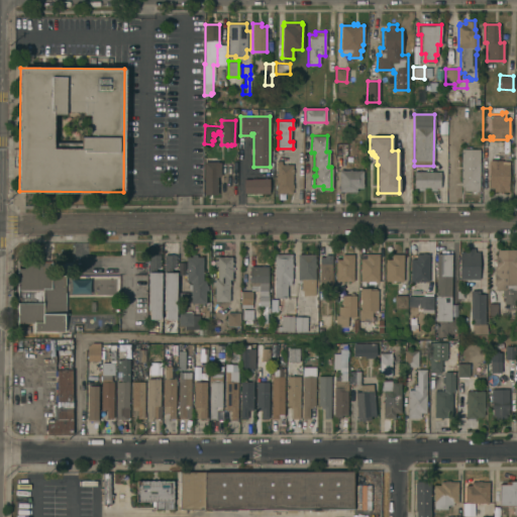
[(511,154),(500,154),(500,153),(491,153),(491,140),(510,140),(511,154)]
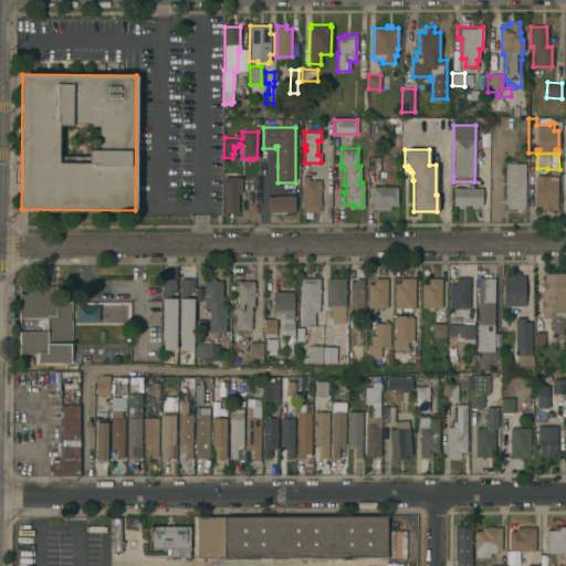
[(524,209),(507,209),(507,203),(504,203),(505,163),(525,163),(524,209)]
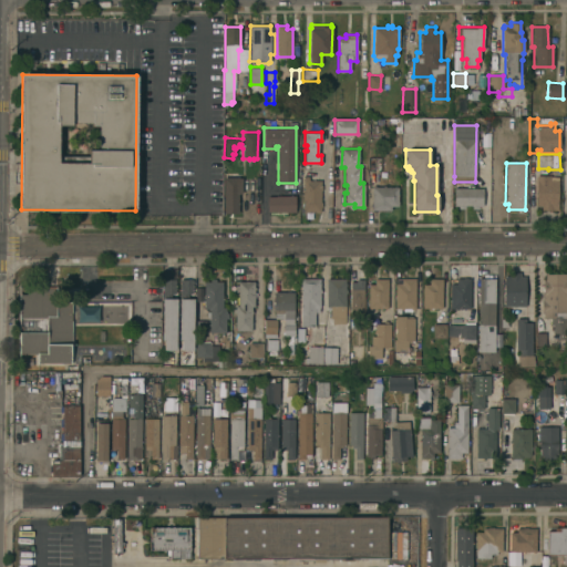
[(241,193),(238,193),(238,213),(223,212),(224,177),(229,177),(229,173),(236,173),(236,177),(241,177),(241,193)]
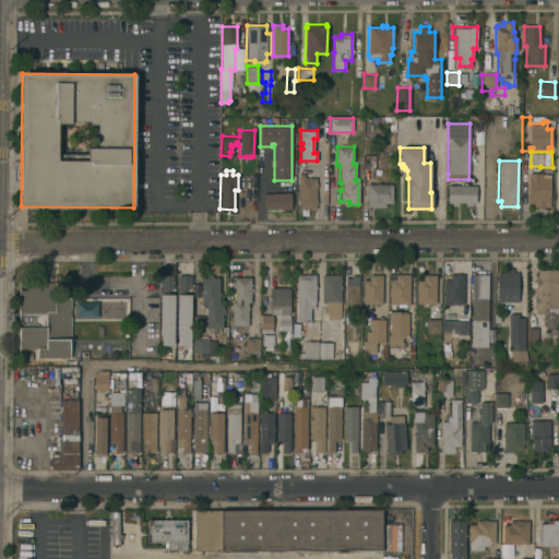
[(550,179),(554,179),(554,186),(551,186),(550,193),(549,193),(549,206),(533,206),(533,205),(530,205),(530,203),(528,203),(528,173),(543,173),(543,174),(550,174),(550,179)]
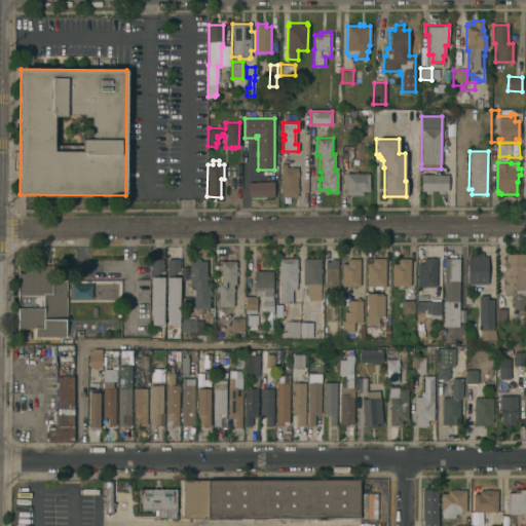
[(297,196),(280,196),(280,163),(286,163),(286,166),(297,166),(297,196)]
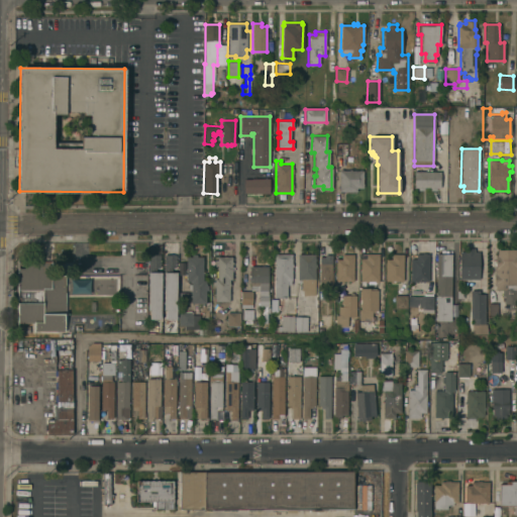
[(356,191),(338,191),(338,170),(340,170),(340,169),(342,169),(342,170),(348,170),(348,169),(351,169),(351,170),(363,170),(363,188),(356,188),(356,191)]
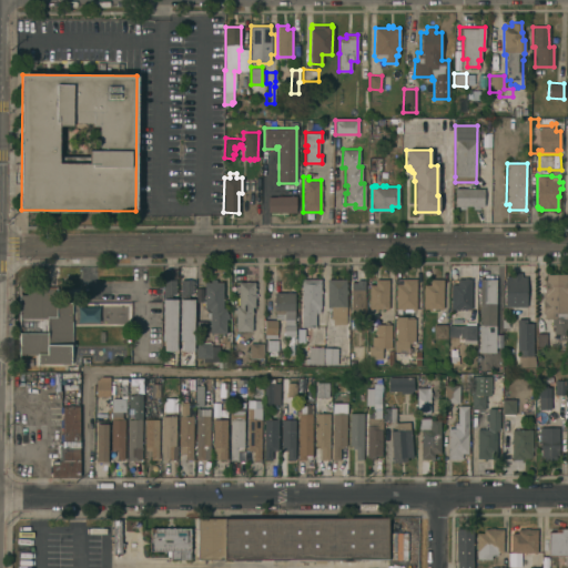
[(484,206),(479,206),(478,209),(473,209),(473,206),(465,206),(465,209),(458,209),(458,206),(454,206),(455,189),(484,189),(484,206)]
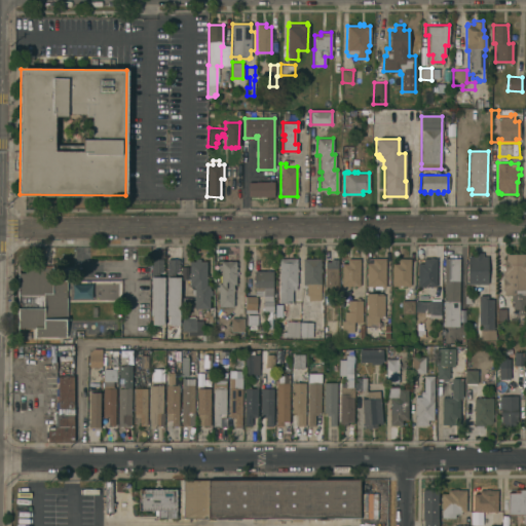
[(273,196),(256,196),(256,195),(248,195),(248,182),(255,182),(255,181),(273,181),(273,196)]
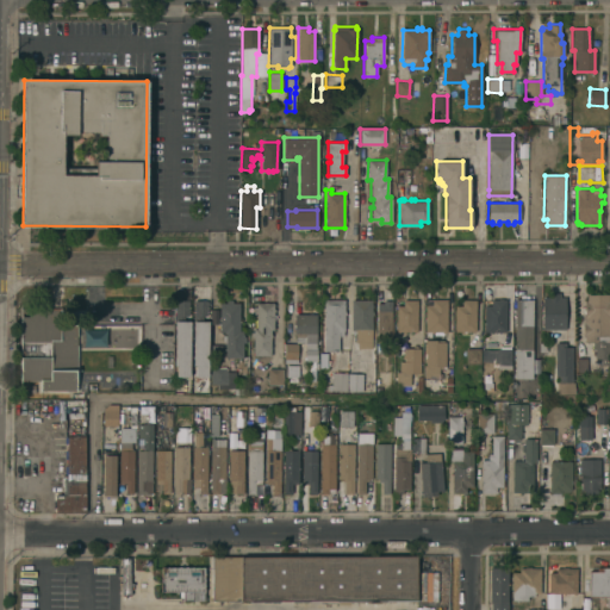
[(565,329),(542,329),(542,297),(548,297),(548,292),(559,292),(559,297),(565,297),(565,329)]
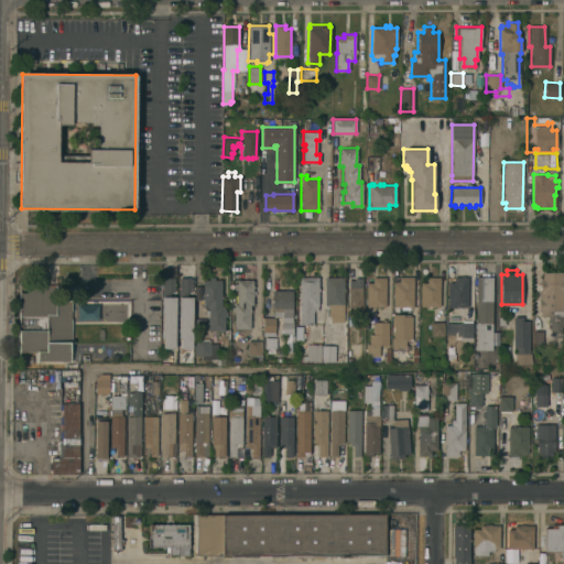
[(563,338),(554,338),(554,332),(550,332),(550,324),(548,324),(548,317),(540,317),(540,311),(539,311),(539,291),(540,291),(540,278),(542,278),(542,272),(562,272),(562,278),(563,278),(563,313),(562,313),(562,316),(563,338)]
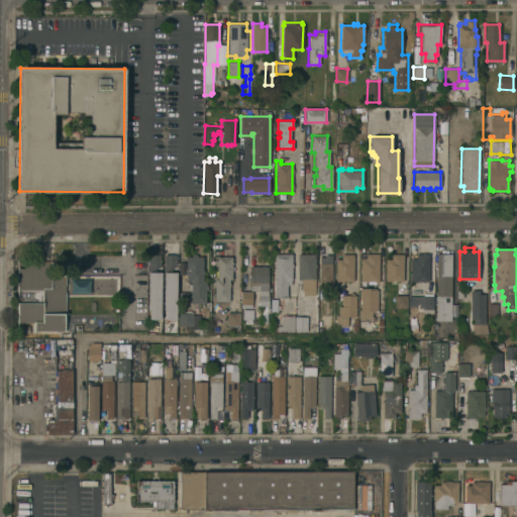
[(414,283),(414,281),(410,281),(410,259),(416,259),(416,253),(422,253),(422,252),(426,252),(426,253),(428,253),(428,281),(417,281),(417,283),(414,283)]
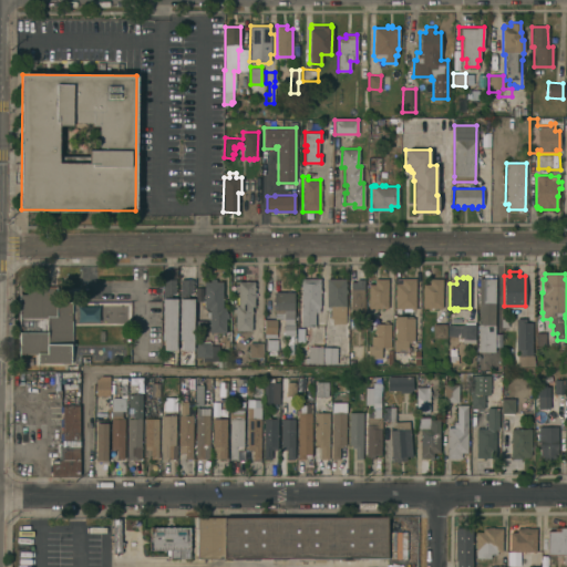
[(178,310),(175,310),(175,318),(177,318),(177,328),(175,328),(175,343),(164,343),(164,313),(163,313),(163,278),(178,278),(178,310)]
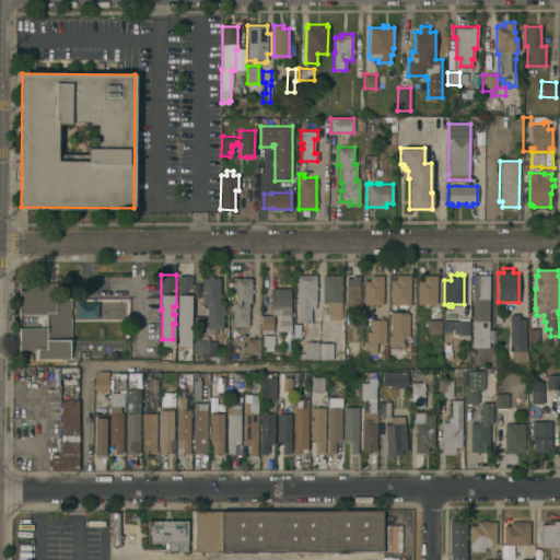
[(219,303),(222,303),(222,308),(225,308),(225,314),(223,314),(223,328),(207,328),(207,304),(201,304),(201,278),(207,278),(207,275),(213,275),(213,278),(220,278),(219,303)]
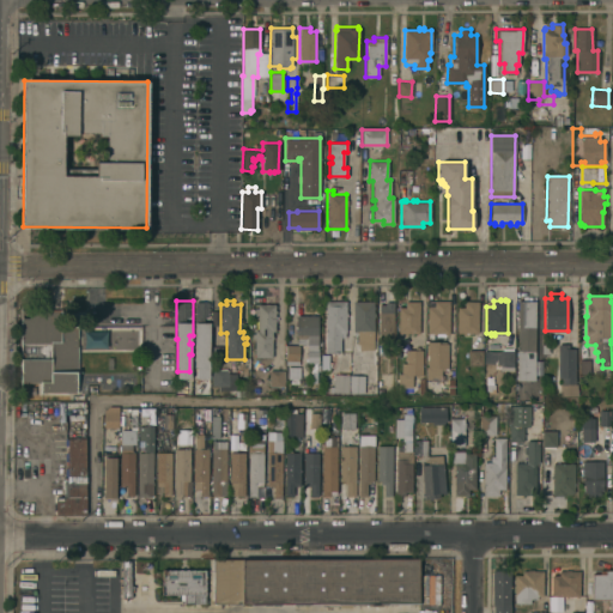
[(346,313),(347,313),(347,316),(346,316),(345,338),(340,338),(340,352),(325,352),(326,301),(346,301),(346,313)]
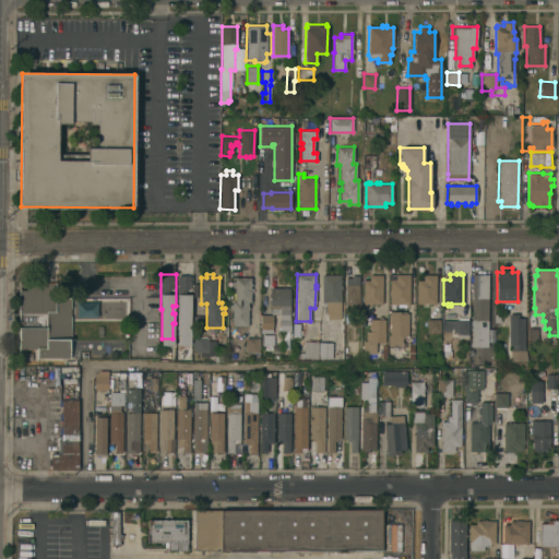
[(341,274),(341,285),(342,285),(342,288),(340,288),(340,311),(329,311),(329,301),(321,301),(321,274),(341,274)]
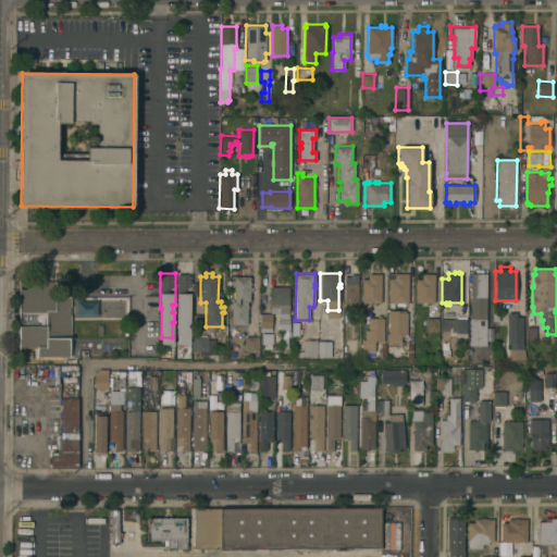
[(381,302),(362,302),(362,279),(362,273),(381,273),(381,302)]
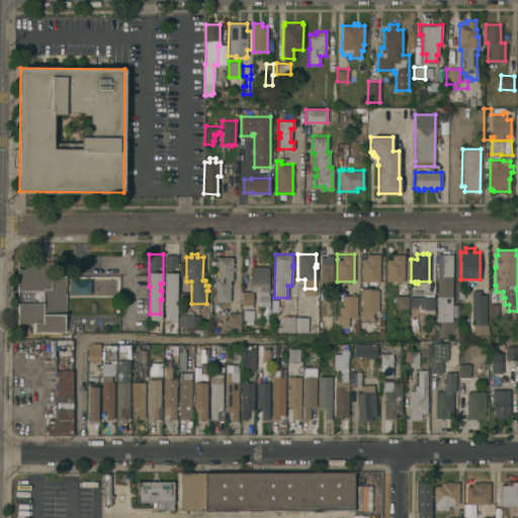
[(379,281),(366,281),(366,287),(359,287),(359,280),(361,280),(361,259),(362,259),(362,254),(379,254),(379,281)]
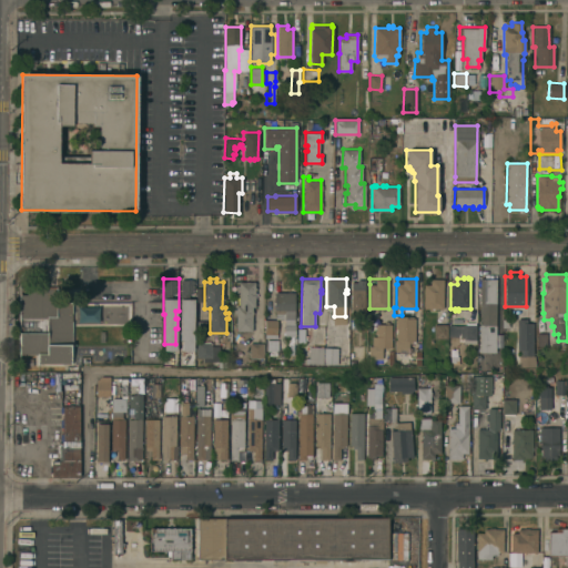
[(443,308),(430,308),(430,310),(428,310),(428,308),(424,308),(424,284),(429,284),(429,279),(443,279),(443,308)]
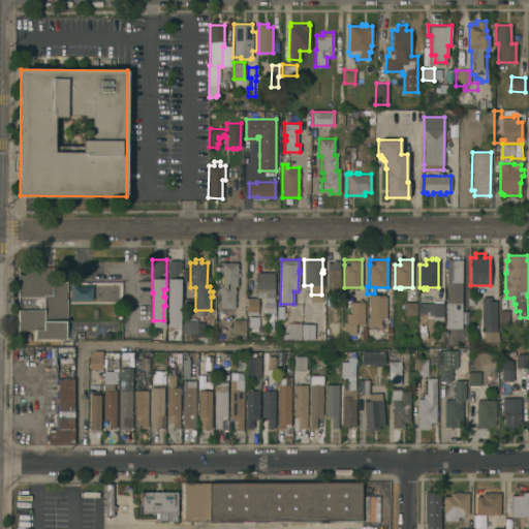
[(461,328),(445,328),(446,259),(462,259),(461,328)]
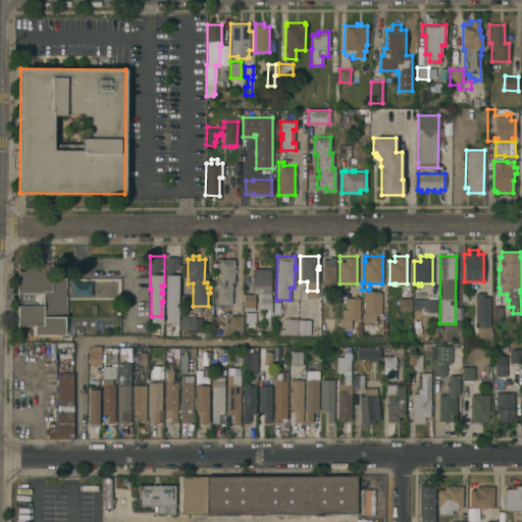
[(166,322),(167,313),(164,313),(165,257),(176,257),(176,270),(173,270),(173,274),(178,275),(177,322),(166,322)]
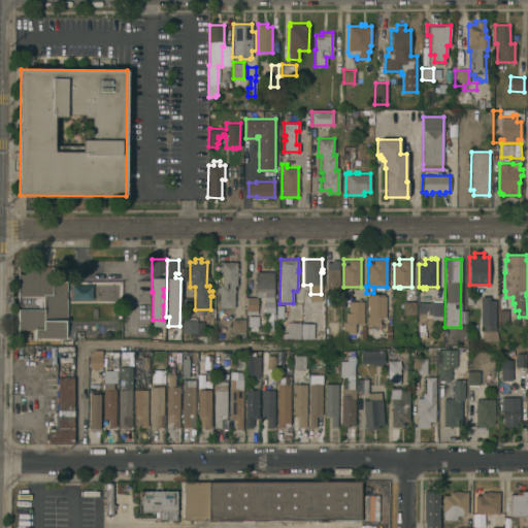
[(338,294),(326,294),(326,262),(331,262),(331,260),(338,260),(338,294)]
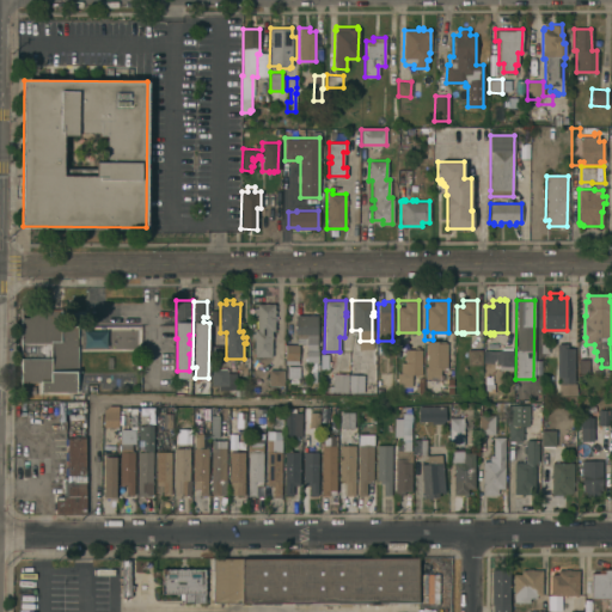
[(274,330),(270,330),(270,356),(254,356),(254,337),(251,337),(251,332),(254,332),(254,329),(257,329),(257,312),(254,312),(254,307),(257,307),(257,304),(274,304),(274,330)]
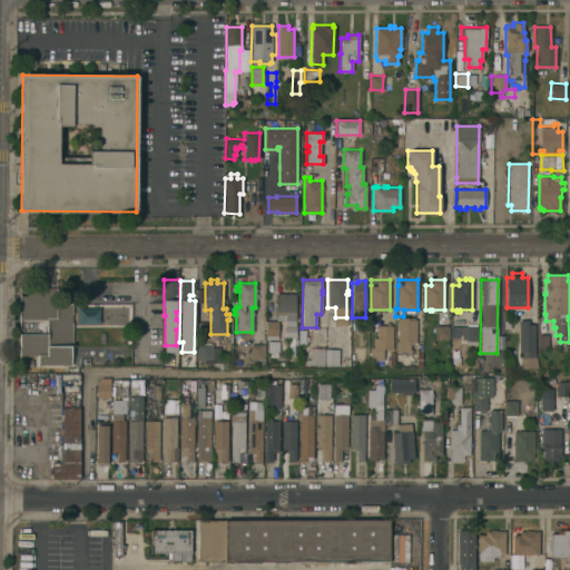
[(19,287),(57,287),(57,303),(72,303),(71,364),(38,364),(38,356),(19,355),(19,287)]
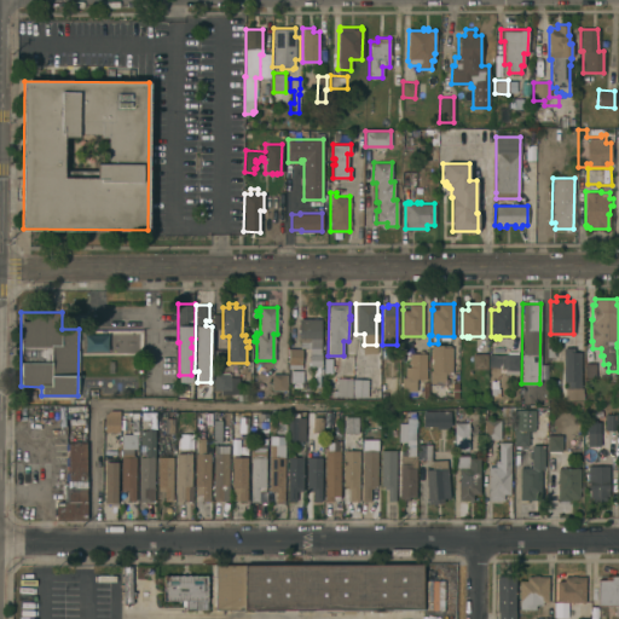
[(320,354),(322,354),(322,366),(310,366),(310,347),(300,347),(300,341),(298,341),(299,318),(320,318),(320,354)]
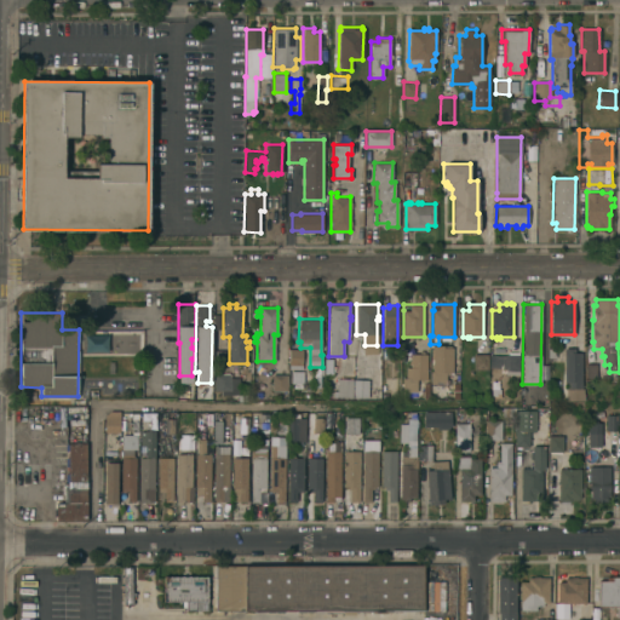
[(108,354),(138,354),(138,333),(108,333),(108,354)]
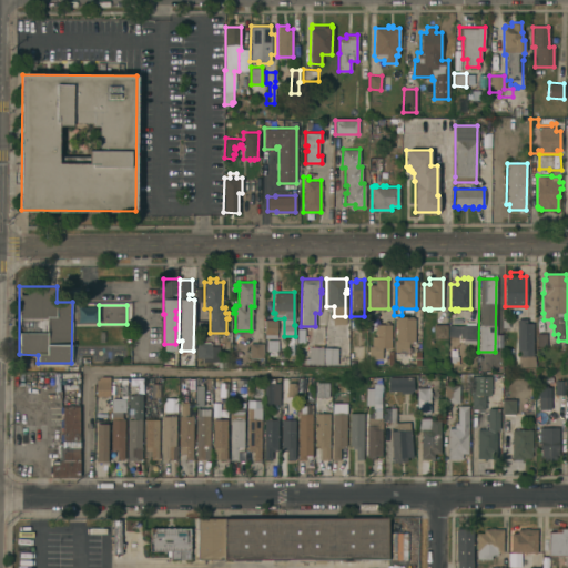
[(98,324),(98,307),(78,307),(77,324),(98,324)]
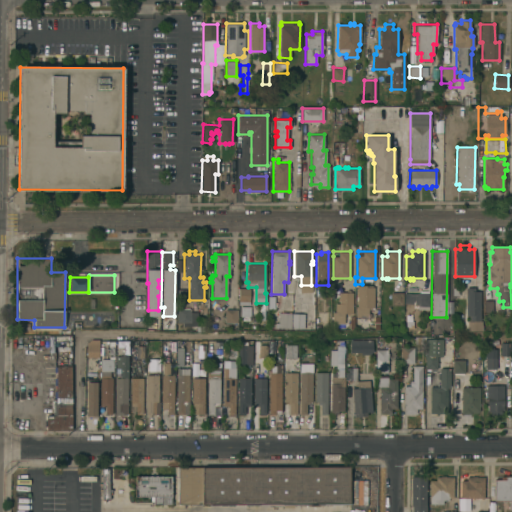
[(373,307),(368,307),(368,319),(355,319),(355,306),(356,306),(357,285),(366,285),(366,287),(373,287),(373,307)]
